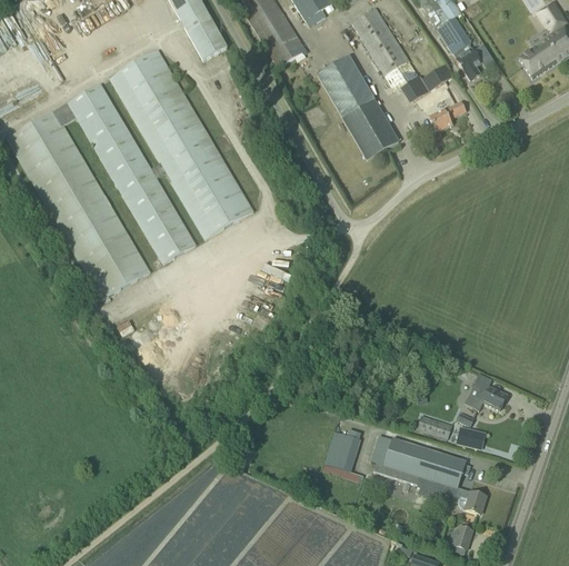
[(168,0),(201,60),(226,47),(199,0),(168,0)]
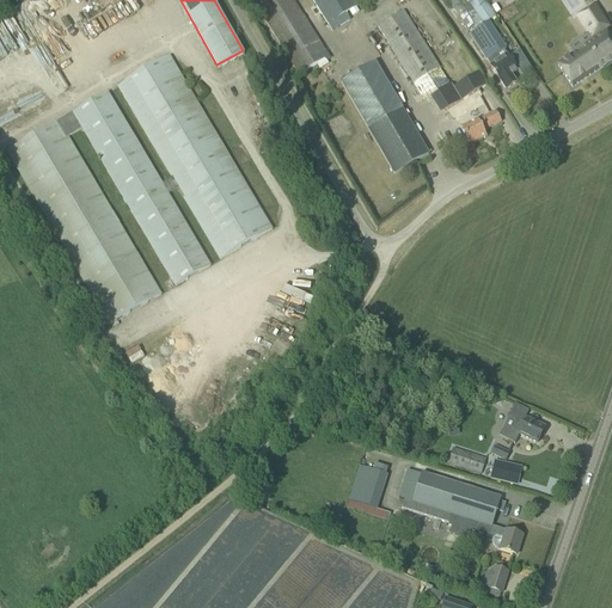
[(254,0),(299,72),(325,56),(325,57),(329,56),(328,54),(294,0),(254,0)]
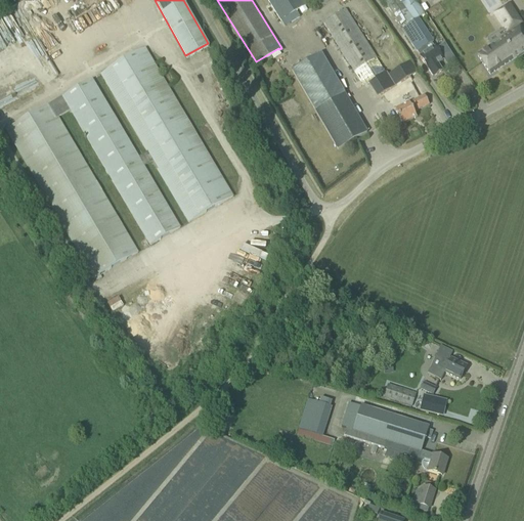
[(296,8),(305,2),(303,0),(269,0),(277,13),(275,14),(278,19),(280,18),(284,24),(299,14),(296,8)]
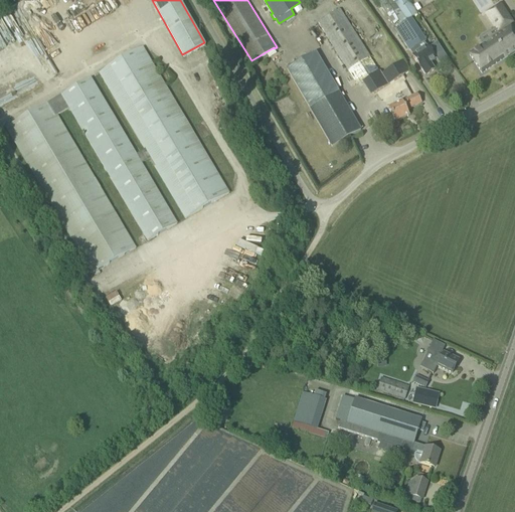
[(499,32),(469,51),(481,70),(488,65),(514,47),(514,30),(511,24),(513,22),(500,1),(485,11),(499,32)]
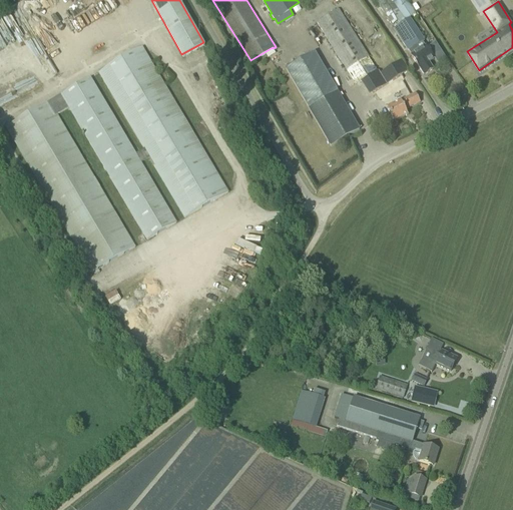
[(317,20),(340,58),(344,63),(356,82),(362,78),(366,84),(370,90),(385,81),(379,71),(338,6),(317,20)]
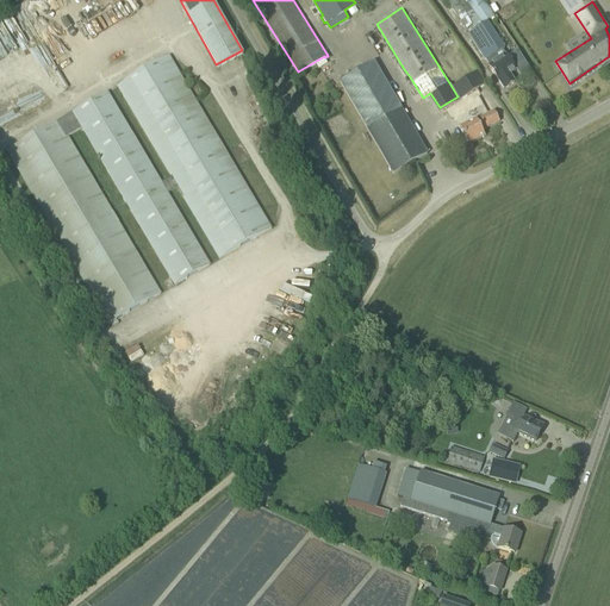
[(502,47),(504,45),(486,18),(468,30),(467,31),(489,63),(503,87),(515,80),(510,72),(515,68),(505,52),(502,47)]
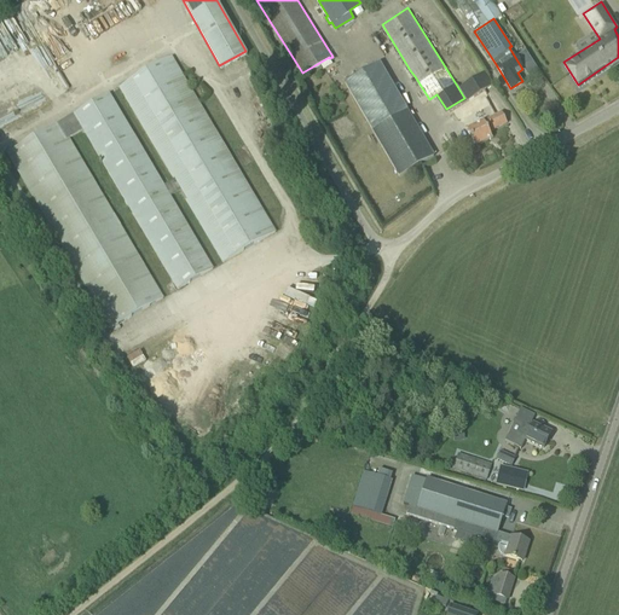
[(114,213),(69,135),(84,127),(128,204),(177,286),(212,266),(169,193),(179,187),(185,196),(223,260),(275,228),(171,54),(120,85),(174,178),(163,184),(132,128),(109,91),(7,150),(110,326),(162,295),(114,213)]
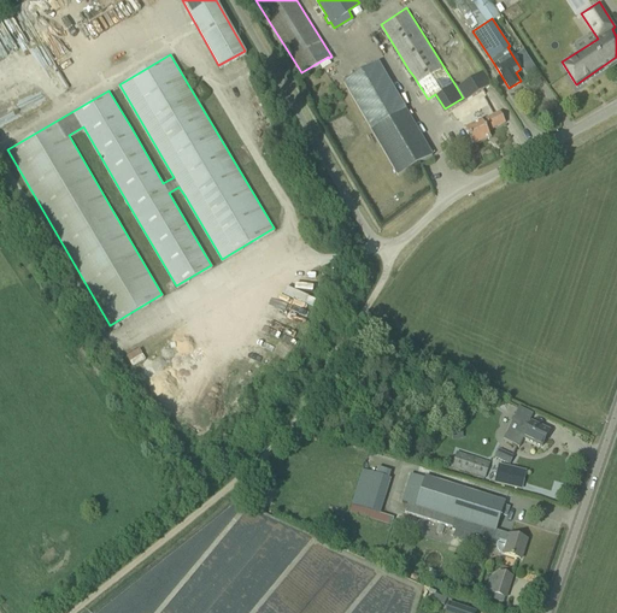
[(432,153),(377,60),(344,80),(398,174),(432,153)]
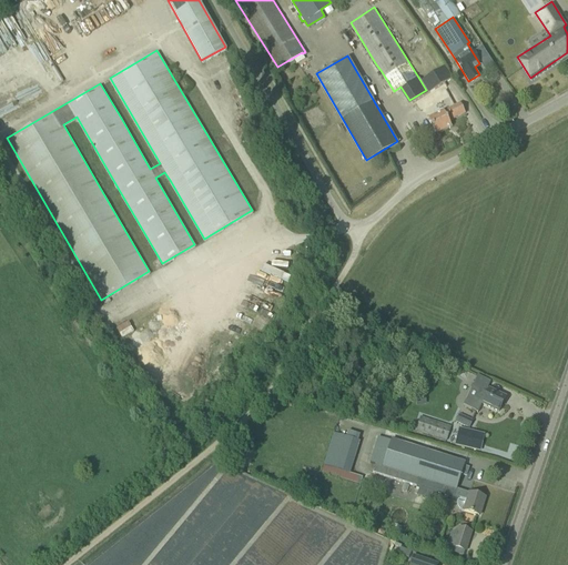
[(436,69),(419,79),(426,90),(427,91),(452,76),(445,63),(436,69)]
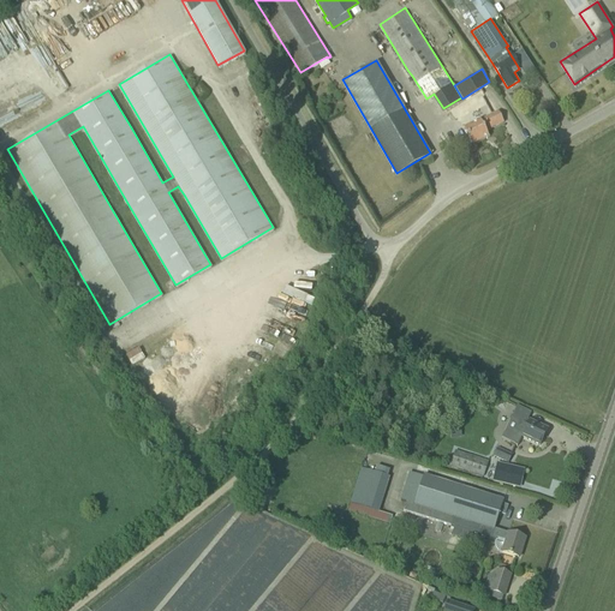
[(485,129),(503,120),(497,109),(464,126),(472,143),(488,135),(485,129)]
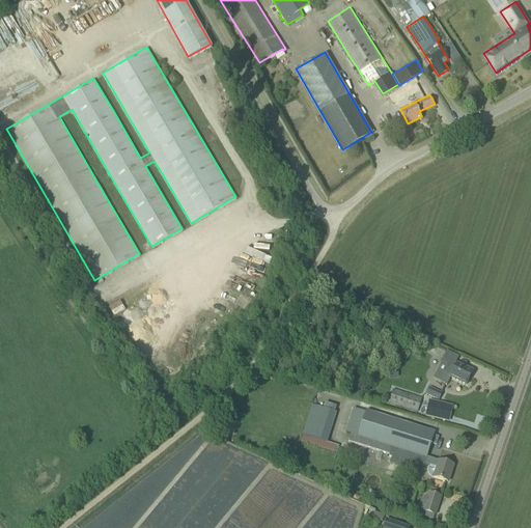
[(122,298),(110,305),(115,313),(128,306),(122,298)]
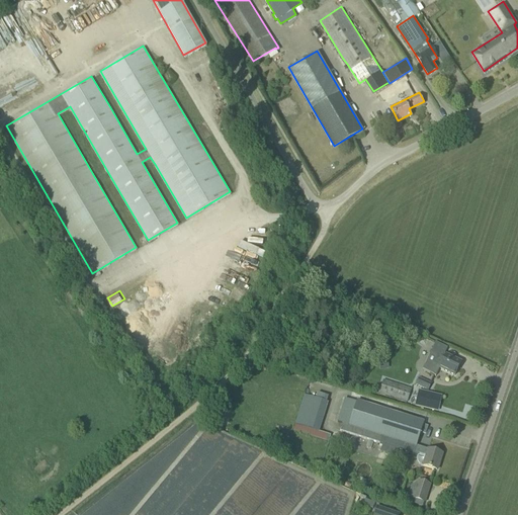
[(447,345),(438,341),(435,340),(422,366),(435,373),(439,365),(454,372),(460,359),(444,351),(447,345)]
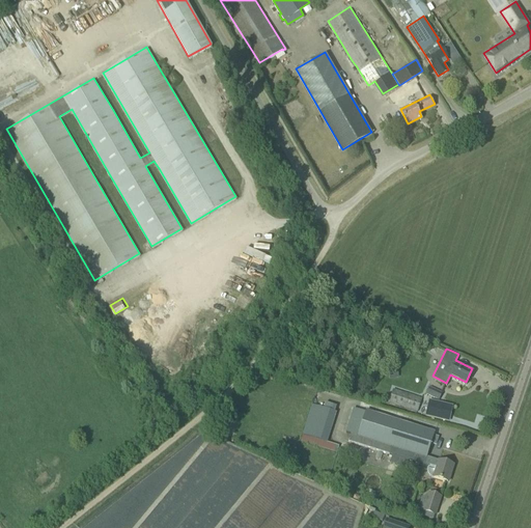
[(442,390),(429,385),(426,392),(439,397),(442,390)]
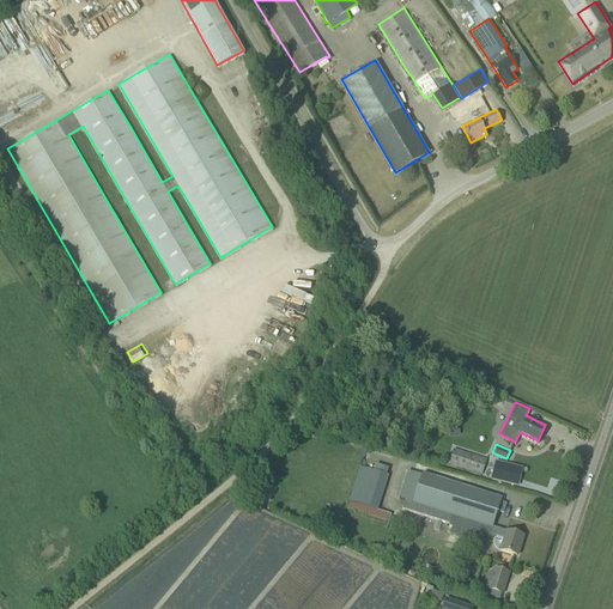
[(486,457),(454,445),(448,461),(481,473),(486,457)]
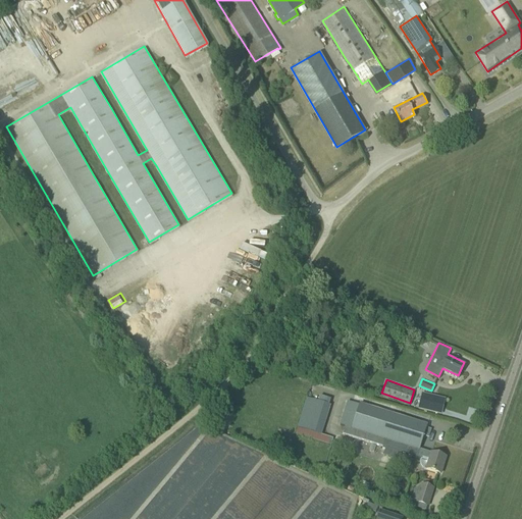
[(422,392),(418,406),(439,412),(444,397),(422,392)]
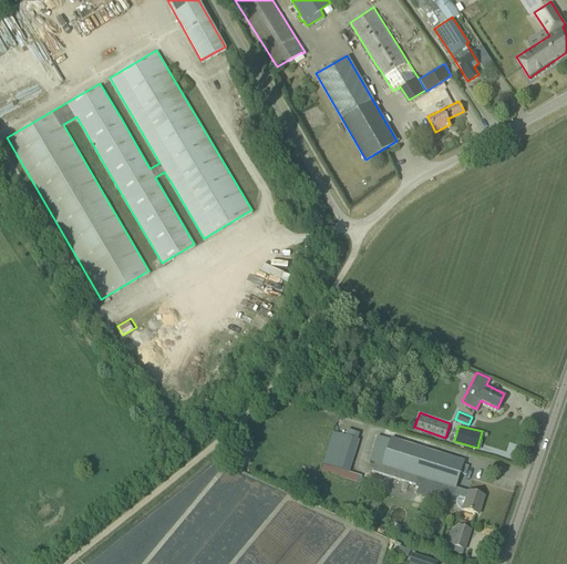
[(349,469),(359,438),(358,438),(359,431),(347,428),(346,433),(333,430),(322,461),(323,462),(321,470),(356,481),(359,472),(349,469)]
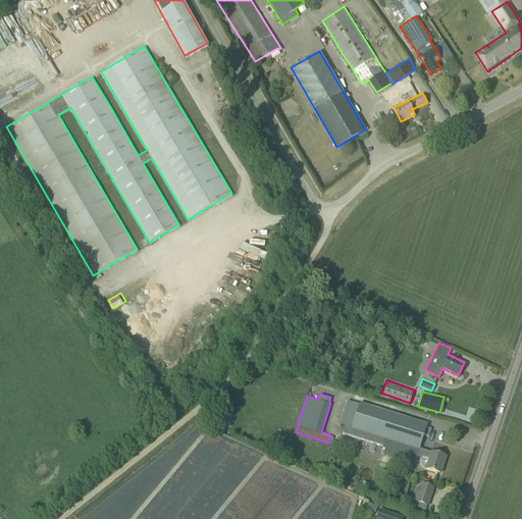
[(419,447),(426,423),(360,402),(360,403),(347,399),(340,422),(345,424),(343,431),(350,433),(350,434),(420,457),(420,458),(420,460),(420,461),(421,463),(421,464),(423,466),(424,466),(426,467),(439,471),(445,455),(419,447)]
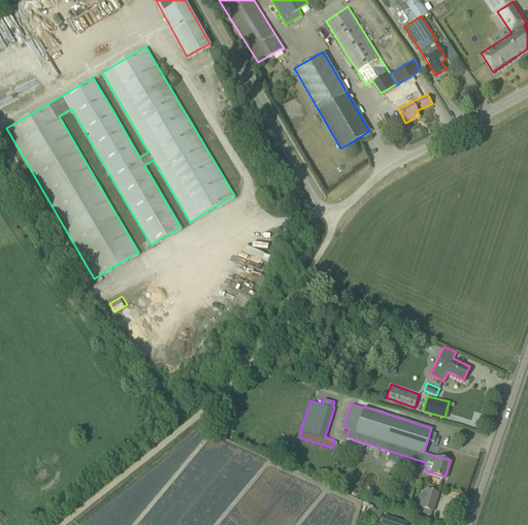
[(438,492),(425,488),(420,505),(423,506),(432,510),(438,492)]
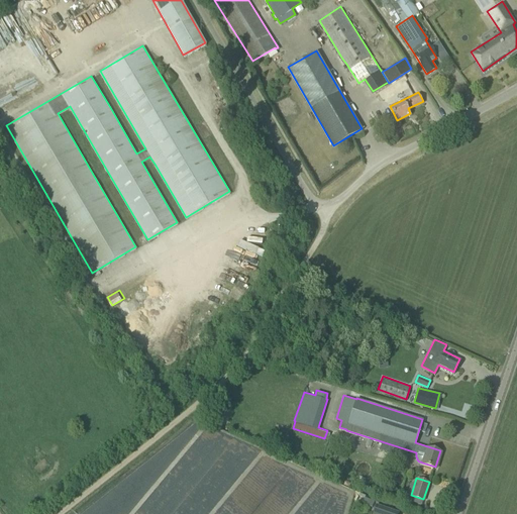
[(397,513),(399,511),(376,503),(372,513),(375,513),(397,513)]
